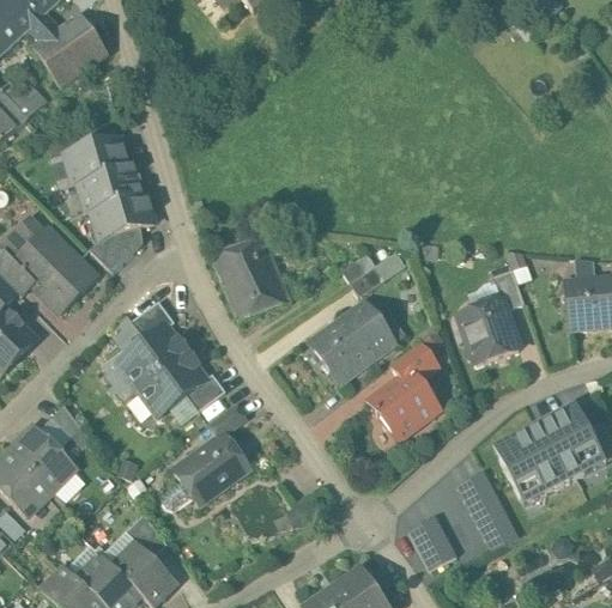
[(0,0),(0,58),(30,30),(41,42),(60,28),(47,14),(61,0),(0,0)]
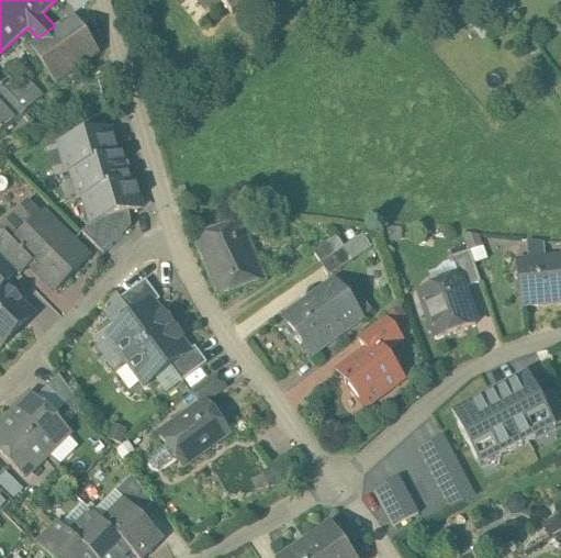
[(223,0),(233,11),(246,0),(223,0)]
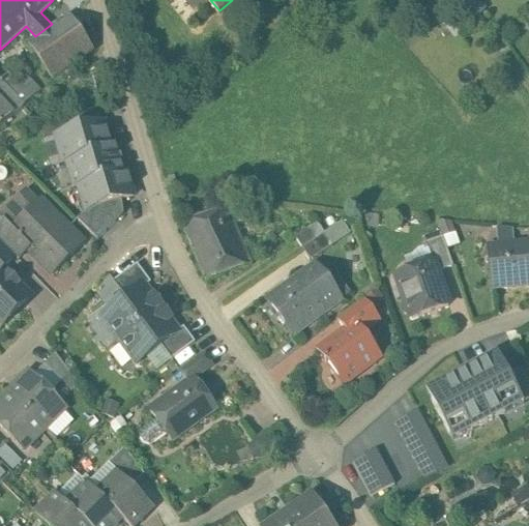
[(35,36),(30,40),(54,75),(95,49),(71,11),(52,24),(35,36)]
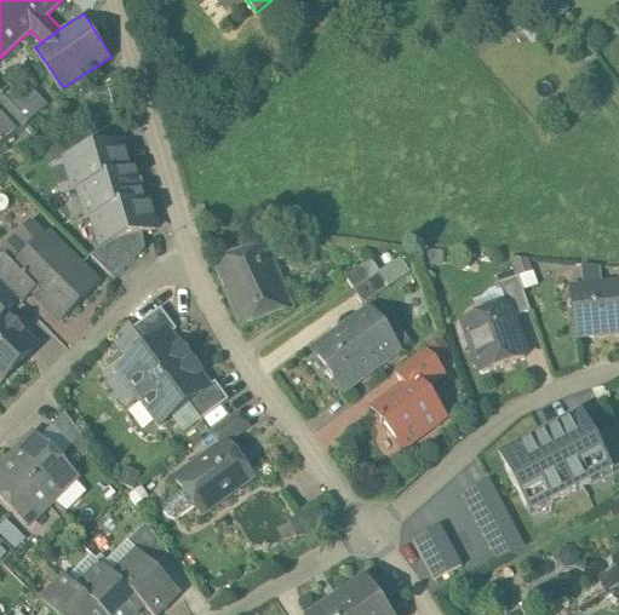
[(36,88),(24,99),(11,84),(3,91),(29,119),(49,101),(36,88)]
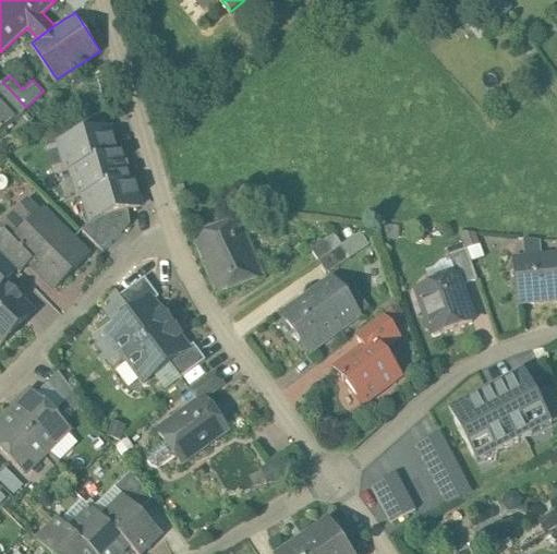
[(0,135),(28,109),(26,107),(2,82),(0,80),(0,135)]
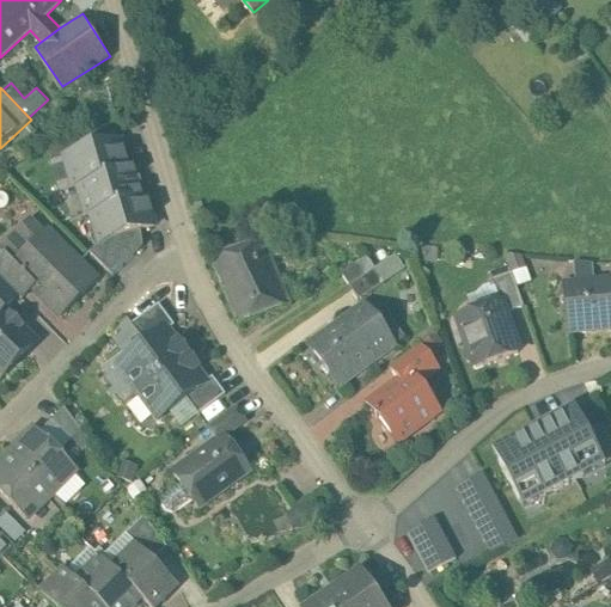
[(115,124),(73,138),(77,151),(120,139),(115,124)]
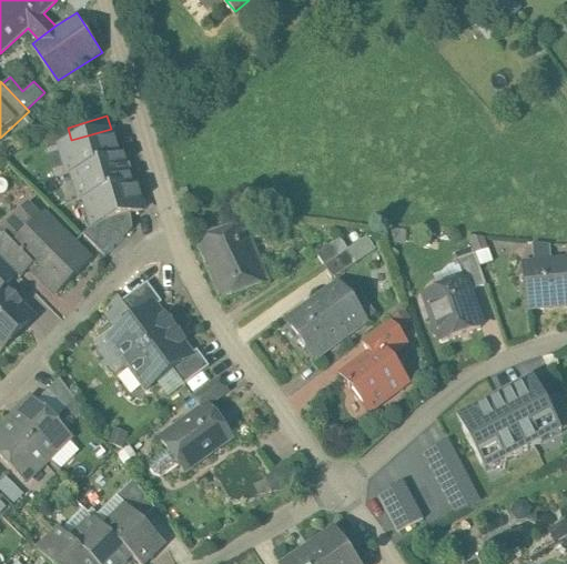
[(71,140),(61,143),(69,171),(73,170),(73,169),(120,155),(120,154),(112,128),(111,129),(71,140)]
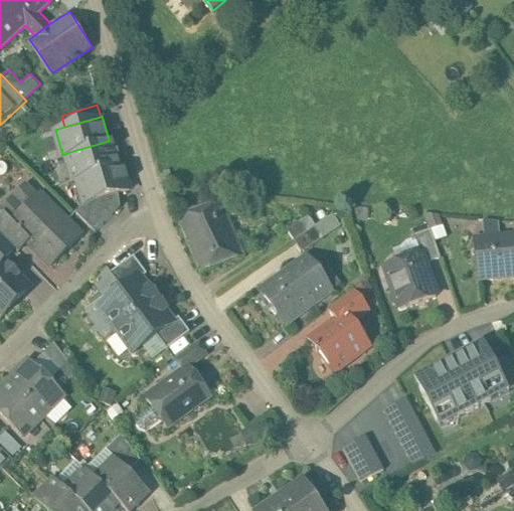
[(109,141),(66,153),(66,154),(73,178),(77,177),(77,176),(120,164),(120,163),(113,139),(109,140),(109,141)]
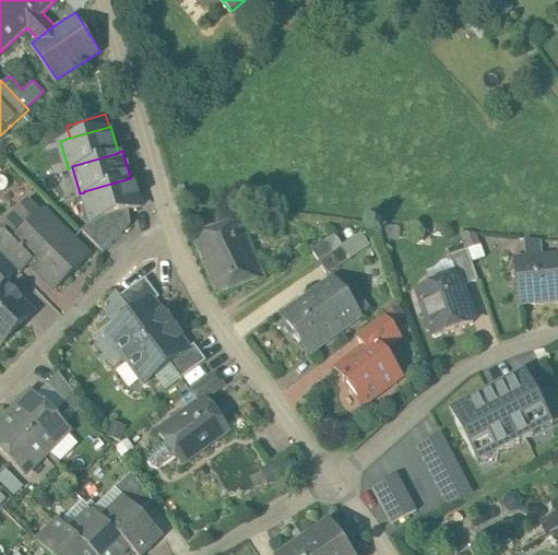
[(130,178),(84,191),(84,192),(92,219),(129,208),(142,203),(134,176),(130,177),(130,178)]
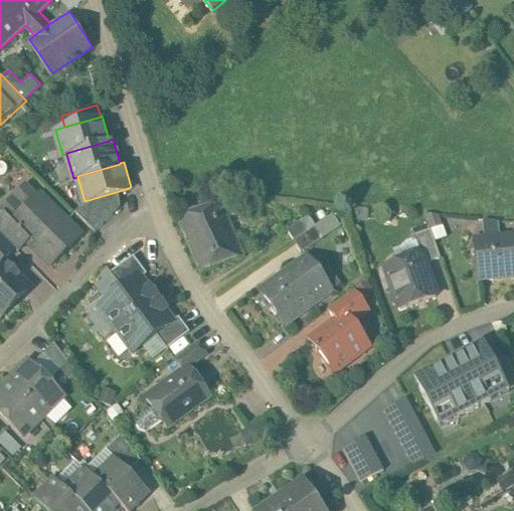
[(12,219),(10,221),(28,239),(52,264),(81,233),(40,191),(12,219)]
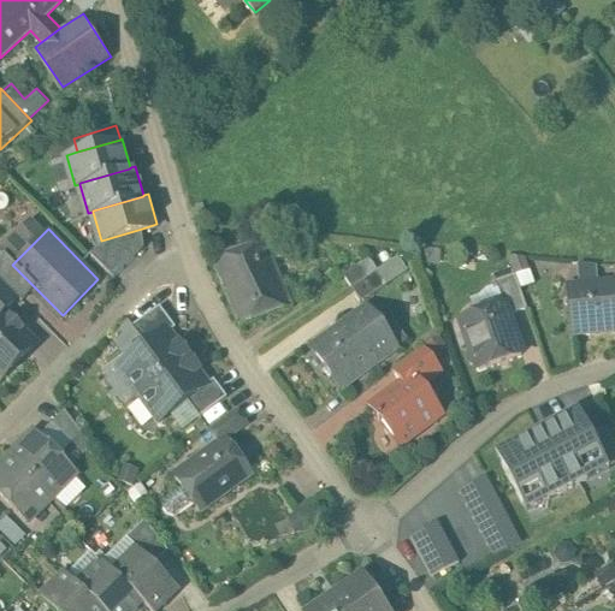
[(142,229),(105,239),(106,243),(107,243),(126,264),(145,244),(142,229)]
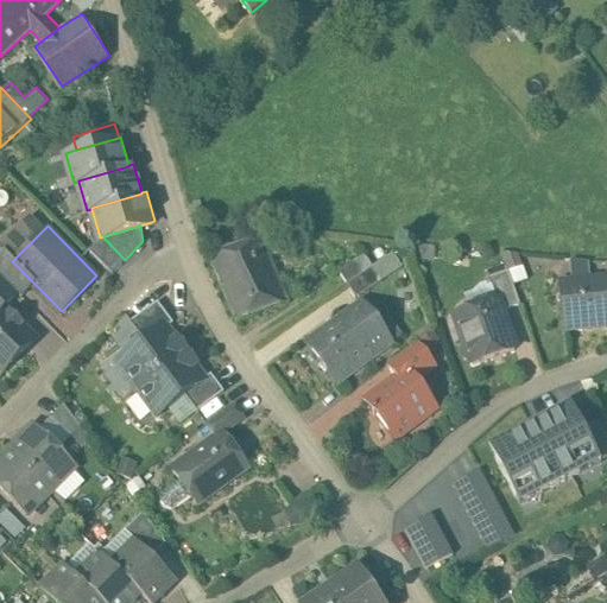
[(260,233),(210,254),(238,318),(288,297),(270,255),(264,240),(260,233)]
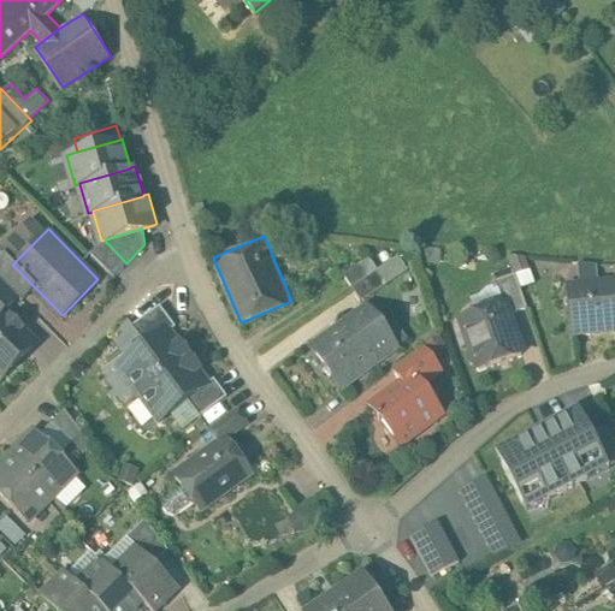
[(282,237),(267,243),(273,259),(288,251),(282,237)]
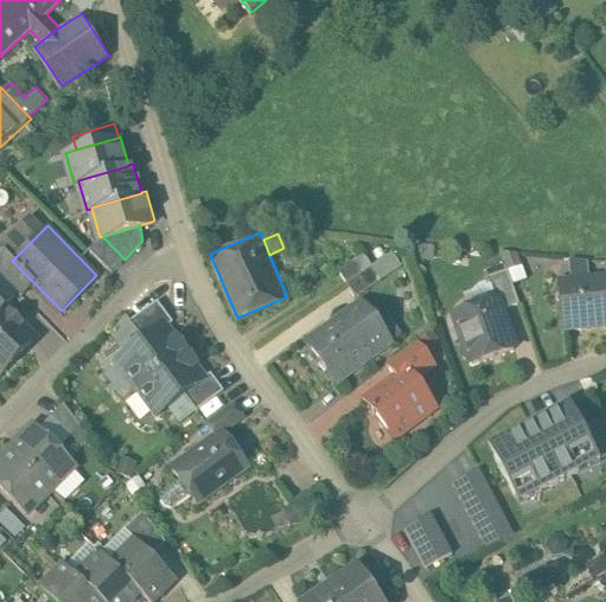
[(125,260),(106,239),(104,239),(95,242),(90,247),(114,270),(125,260)]
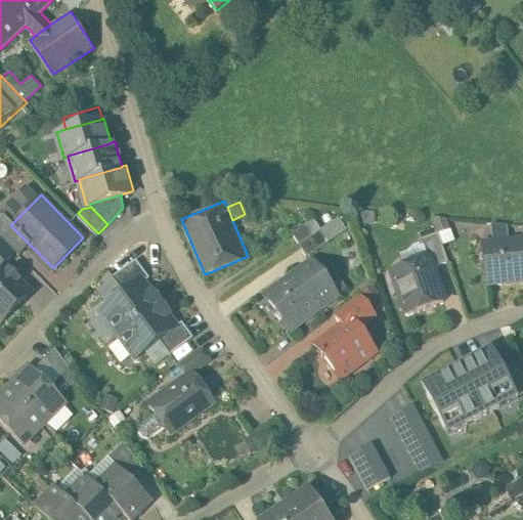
[(340,214),(321,226),(330,237),(347,226),(340,214)]
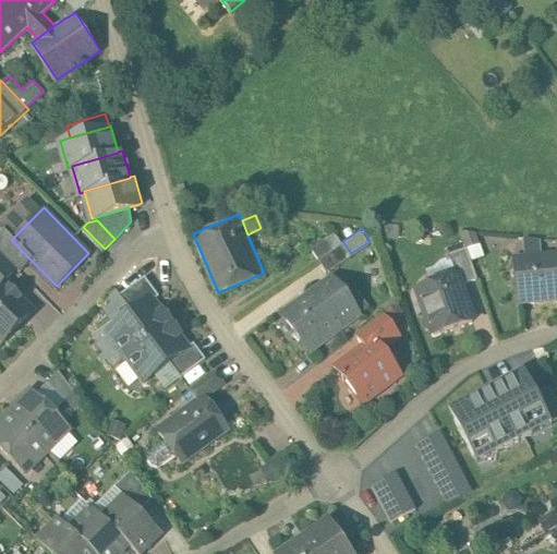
[(13,238),(5,230),(0,235),(0,248),(8,257),(16,266),(21,269),(31,260),(11,240),(13,238)]
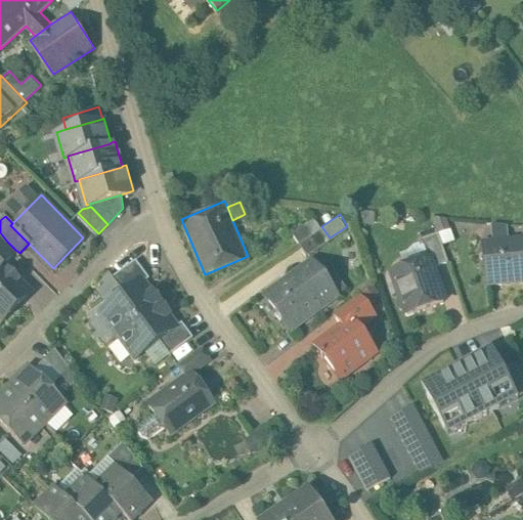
[(314,217),(293,232),(299,243),(321,227),(314,217)]
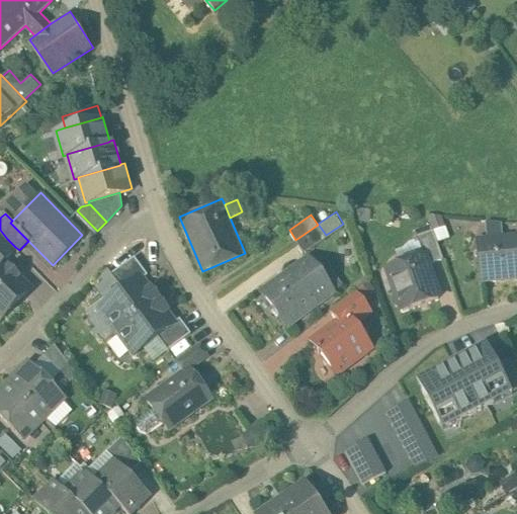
[(318,225),(295,240),(305,253),(326,238),(318,225)]
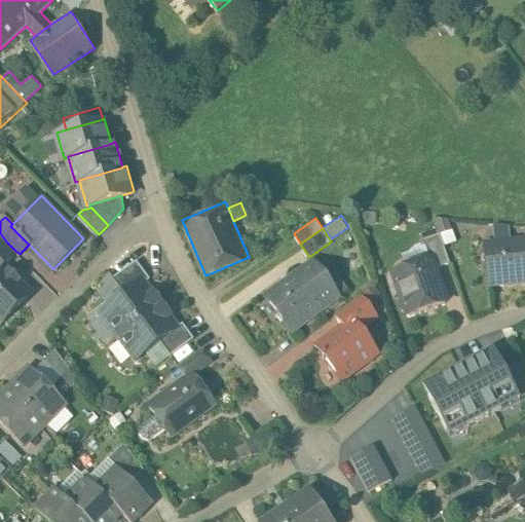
[(441,232),(423,238),(430,259),(432,258),(435,267),(451,261),(441,232)]
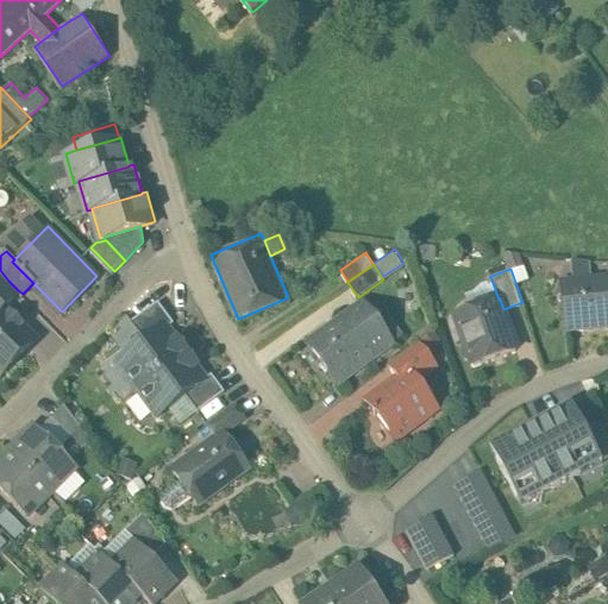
[(0,271),(0,301),(4,306),(18,290),(8,281),(0,271)]
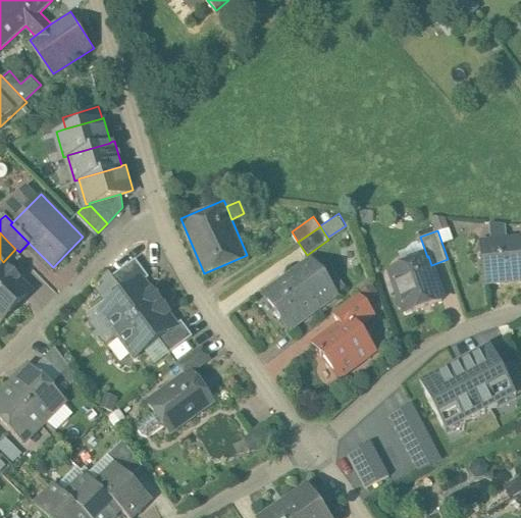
[(520,237),(482,241),(486,281),(520,277),(520,237)]
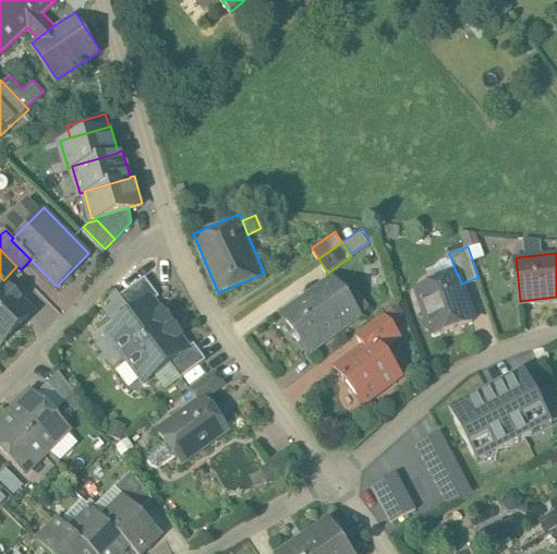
[(145,274),(120,293),(134,312),(154,297),(154,299),(160,294),(145,274)]
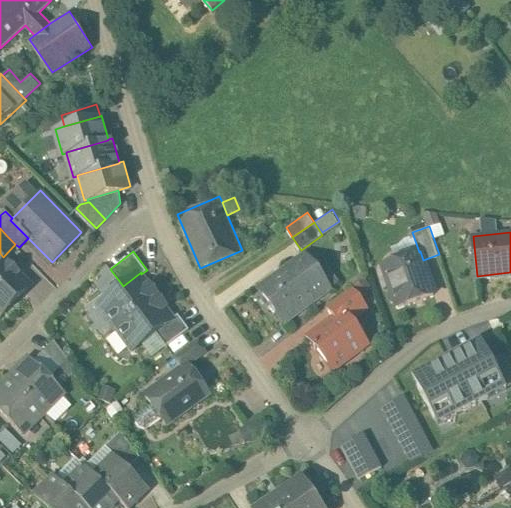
[(419,252),(384,263),(393,288),(390,293),(392,298),(397,300),(398,305),(434,292),(423,260),(420,251),(419,252)]
